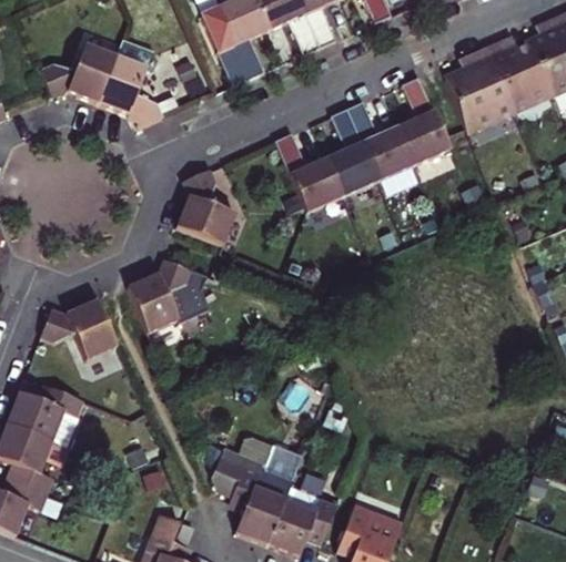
[(271,29),(256,0),(196,0),(233,84),(250,78),(266,71),(251,38),(271,29)]
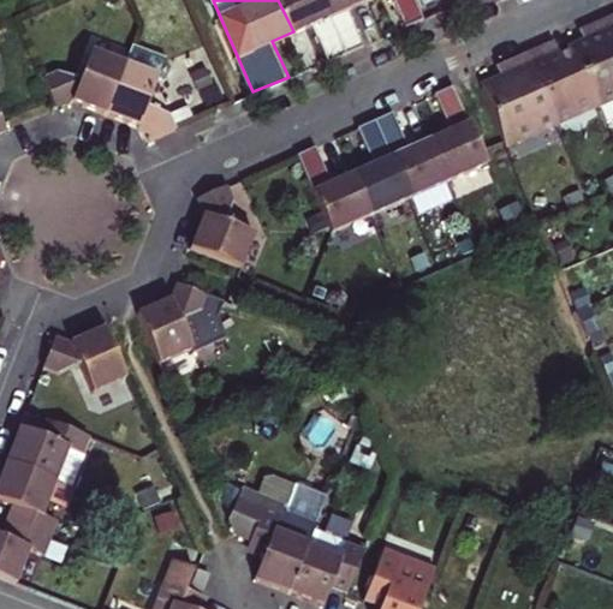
[(278,0),(293,31),(315,22),(331,58),(339,54),(347,51),(325,0),(278,0)]
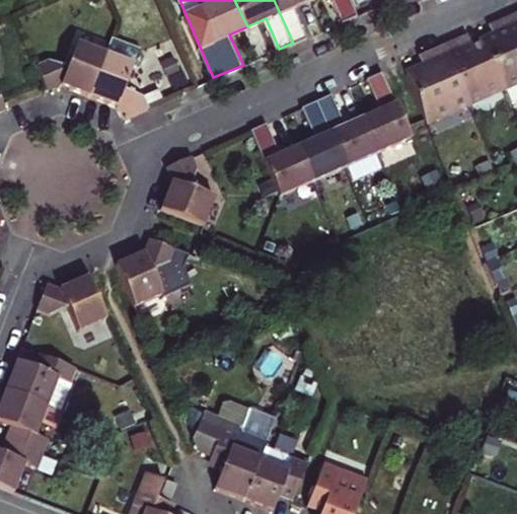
[(274,0),(293,43),(300,40),(307,37),(294,6),(308,0),(274,0)]
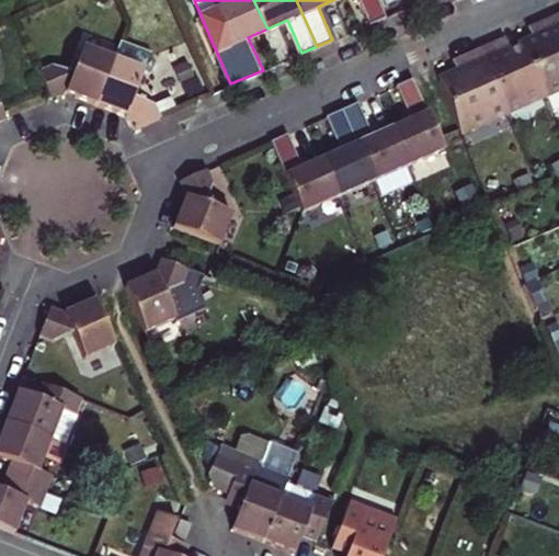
[(362,0),(372,22),(379,19),(388,14),(381,0),(362,0)]
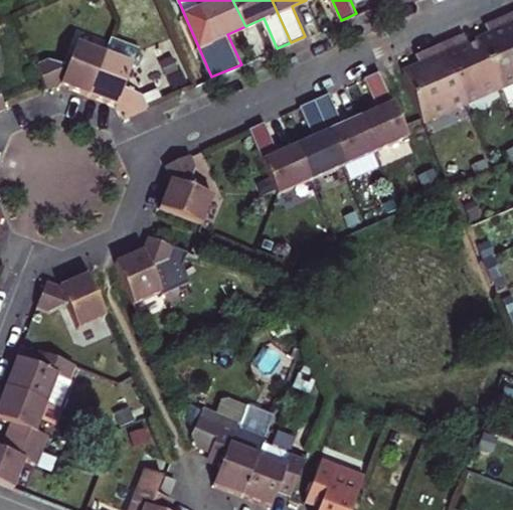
[(502,87),(512,80),(512,16),(510,11),(499,16),(487,21),(491,31),(481,36),(480,36),(502,87)]
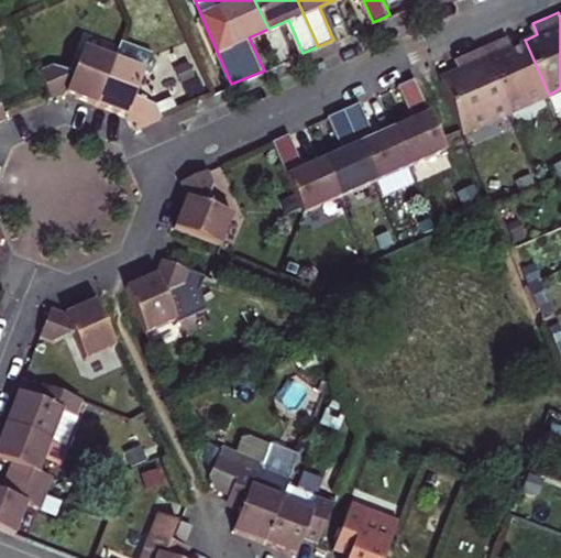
[(496,40),(483,46),(512,111),(549,95),(525,40),(513,45),(508,34),(496,40)]
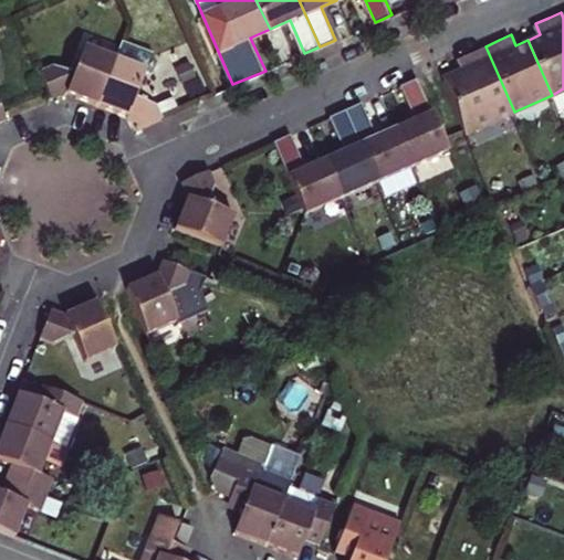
[(116,55),(148,66),(153,69),(157,59),(154,52),(123,40),(117,54),(116,55)]
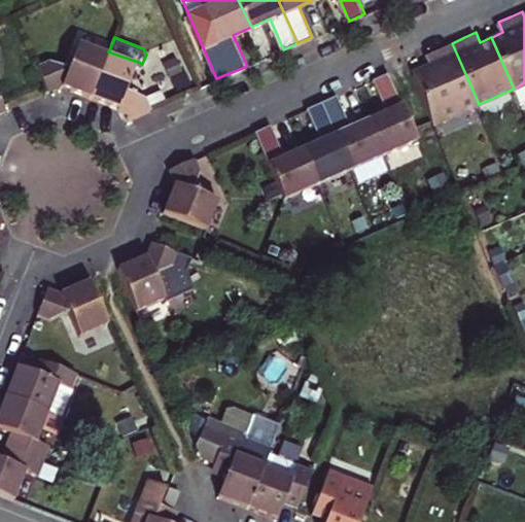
[(92,95),(108,51),(109,50),(80,40),(70,65),(50,58),(38,63),(49,90),(63,83),(77,89),(92,95)]
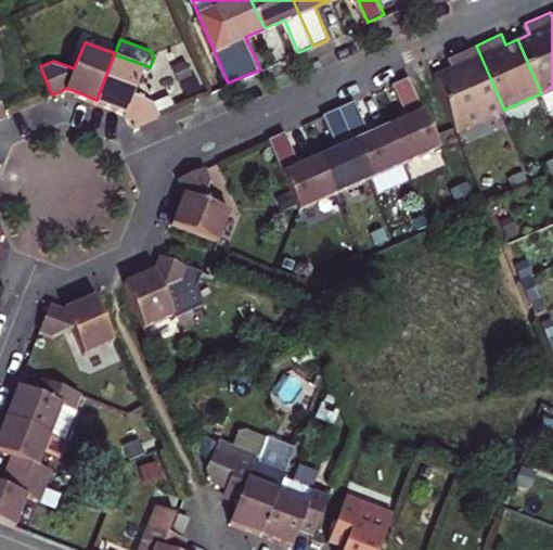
[(435,72),(459,129),(504,110),(476,46),(463,51),(450,56),(453,64),(435,72)]
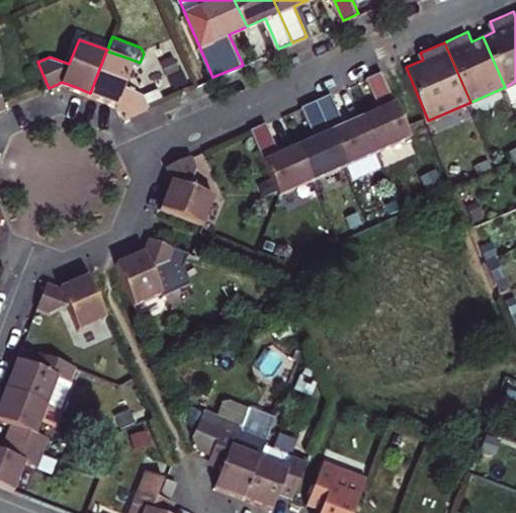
[(104,98),(118,104),(124,116),(151,105),(146,96),(145,93),(126,85),(136,61),(106,51),(90,93),(104,98)]
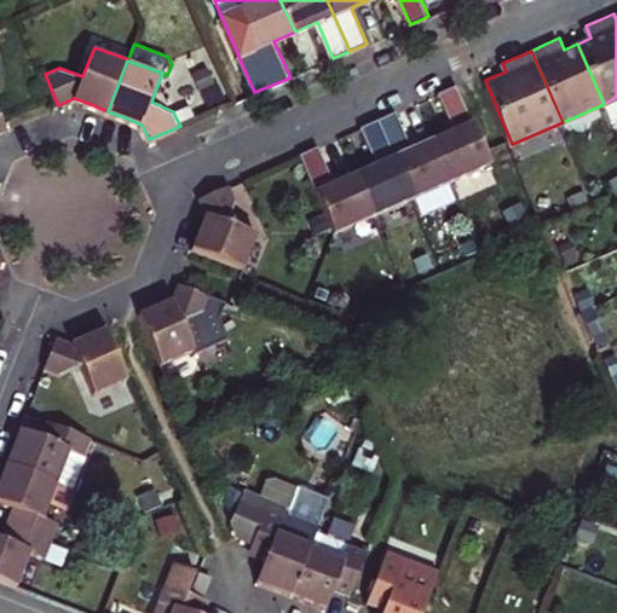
[(202,87),(214,82),(207,67),(196,71),(202,87)]
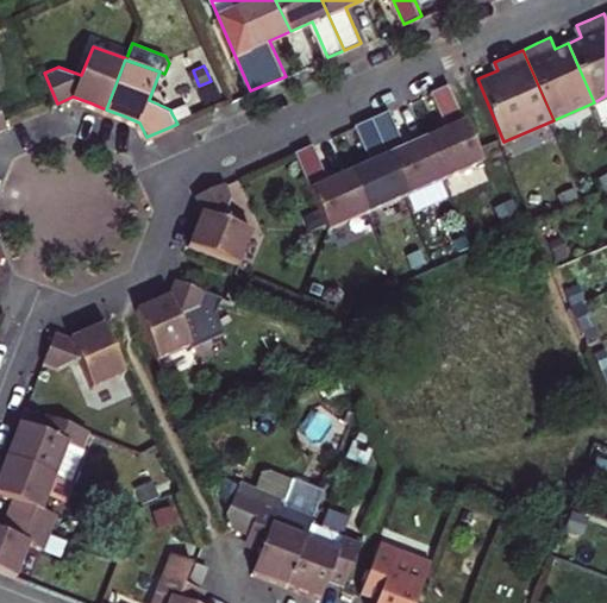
[(448,125),(427,134),(445,176),(485,158),(450,81),(440,86),(432,89),(448,125)]
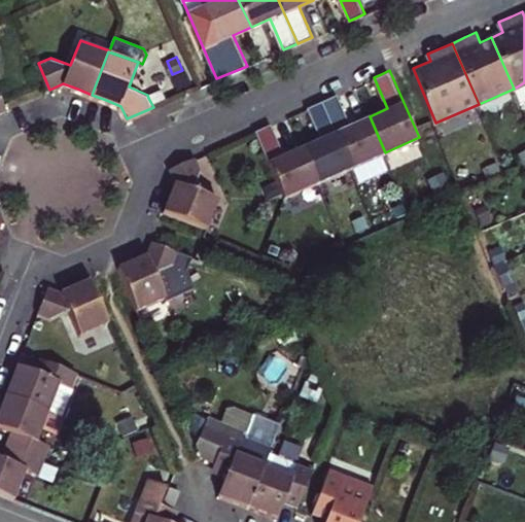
[(148,98),(153,107),(169,100),(165,91),(148,98)]
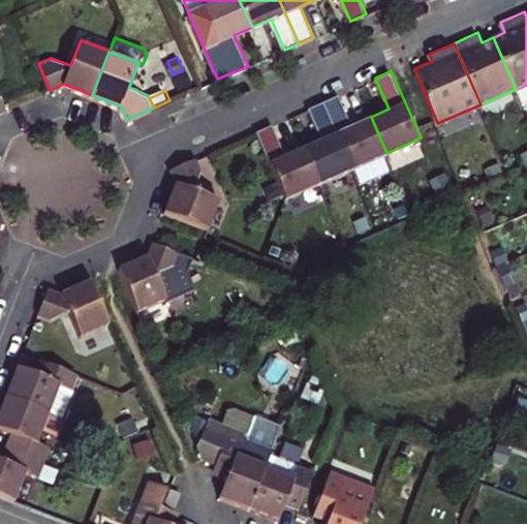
[(386,153),(371,117),(352,125),(339,93),(332,97),(323,100),(353,166),(386,153)]
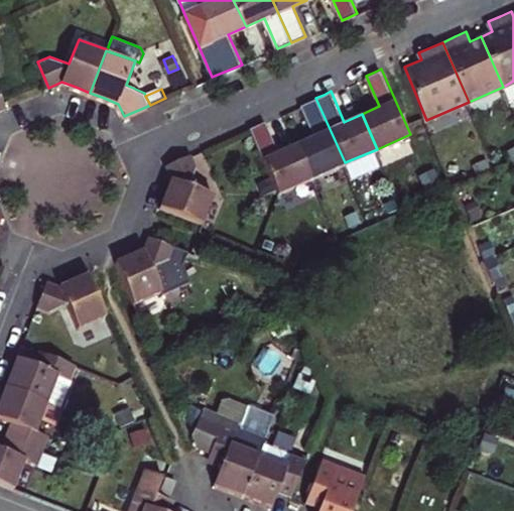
[(312,177),(345,162),(315,98),(308,101),(301,104),(314,134),(296,142),(312,177)]
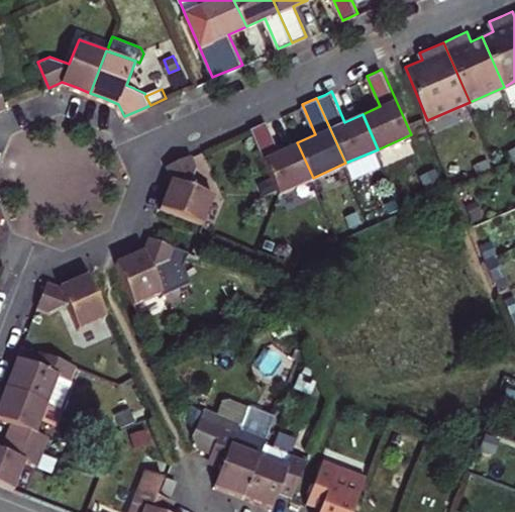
[(280,192),(313,178),(297,142),(280,150),(267,120),(259,123),(250,126),(280,192)]
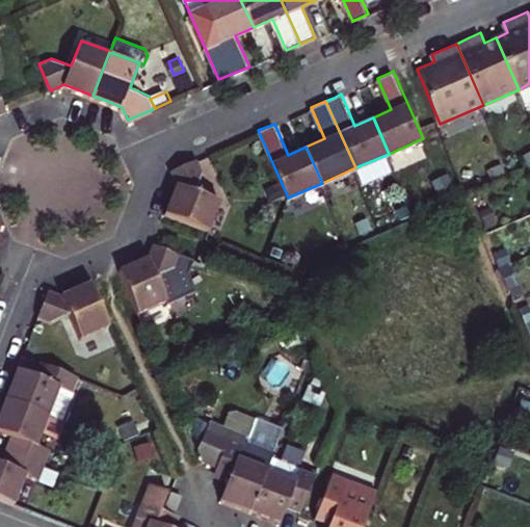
[(171,198),(166,212),(210,229),(221,199),(194,188),(204,167),(199,157),(171,169),(178,183),(171,198)]
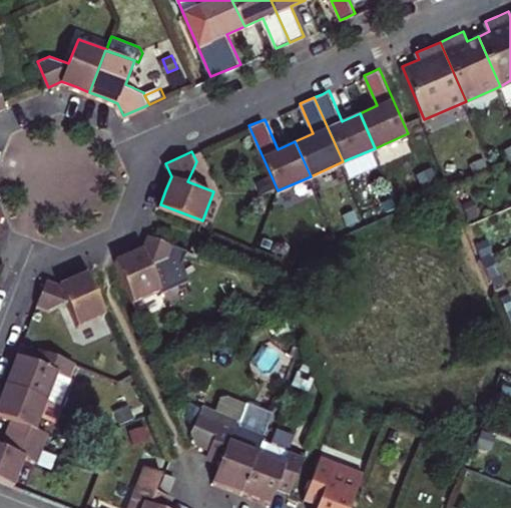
[(187,247),(149,233),(143,246),(129,252),(116,259),(134,300),(160,288),(161,291),(189,279),(182,261),(187,247)]
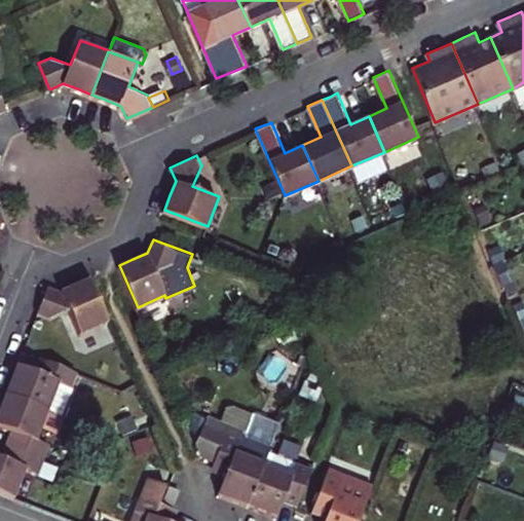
[(109,321),(90,277),(76,284),(62,290),(48,285),(38,311),(53,317),(70,309),(81,333),(109,321)]
